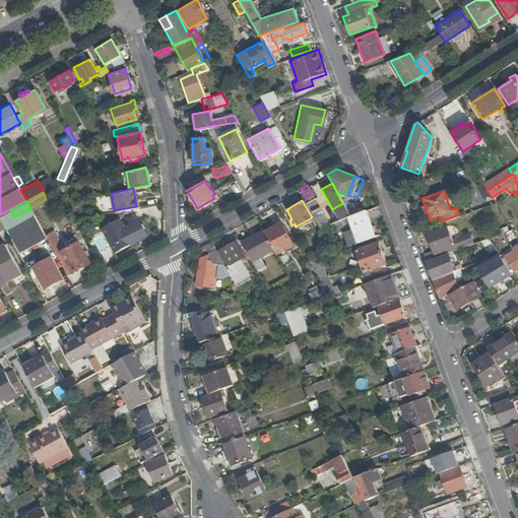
[(345,208),(342,203),(332,209),(338,219),(349,215),(345,208)]
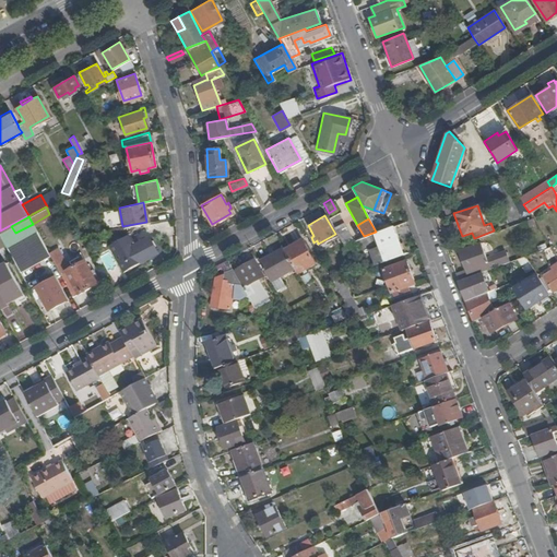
[(376,232),(387,227),(382,220),(371,224),(376,232)]
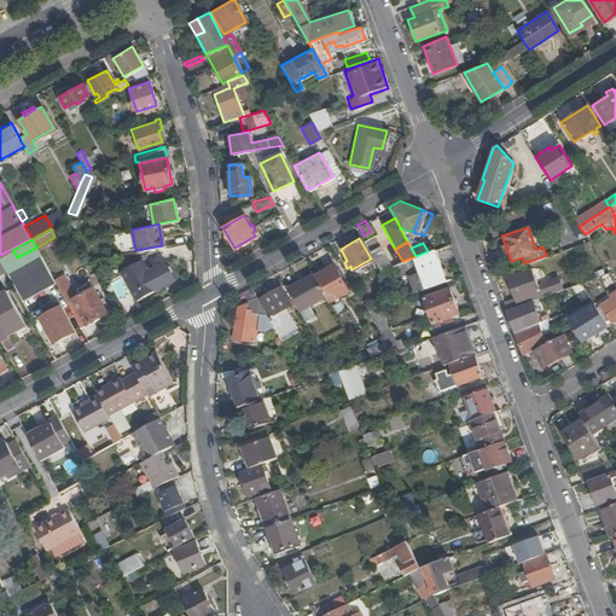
[(407,271),(414,291),(445,279),(440,268),(434,249),(428,251),(416,256),(402,261),(387,267),(378,269),(382,275),(395,269),(397,274),(407,271)]
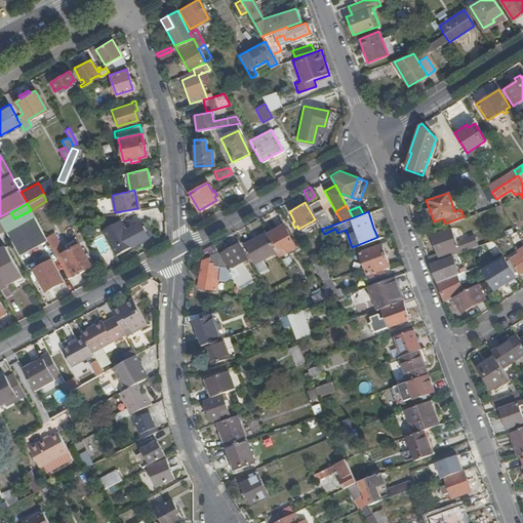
[(315,217),(321,229),(328,227),(322,213),(315,217)]
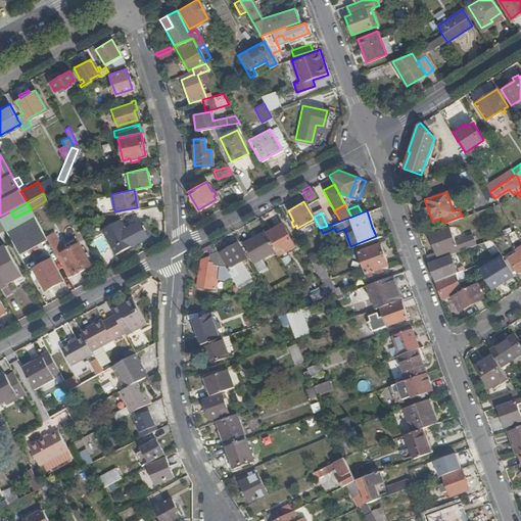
[(115,253),(146,235),(137,220),(125,227),(120,218),(101,229),(115,253)]
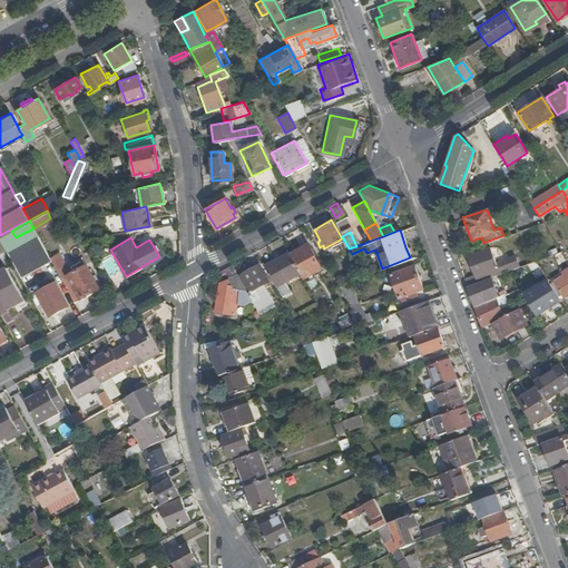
[(287,252),(299,272),(302,277),(320,267),(305,243),(287,252)]
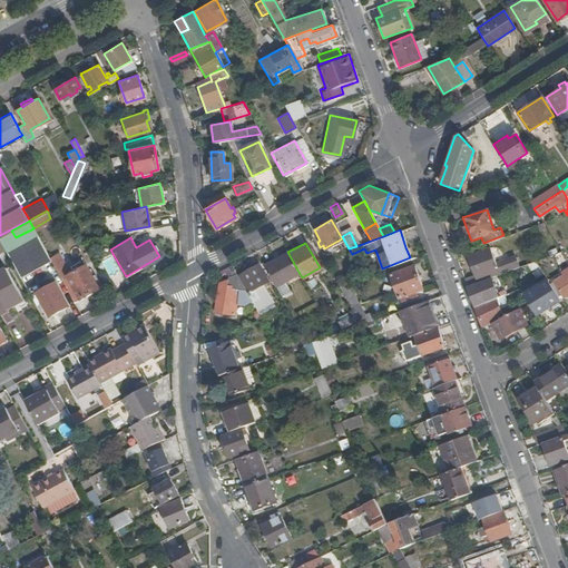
[(508,270),(519,265),(516,255),(495,263),(489,246),(480,248),(481,252),(468,257),(477,281),(490,276),(508,270)]
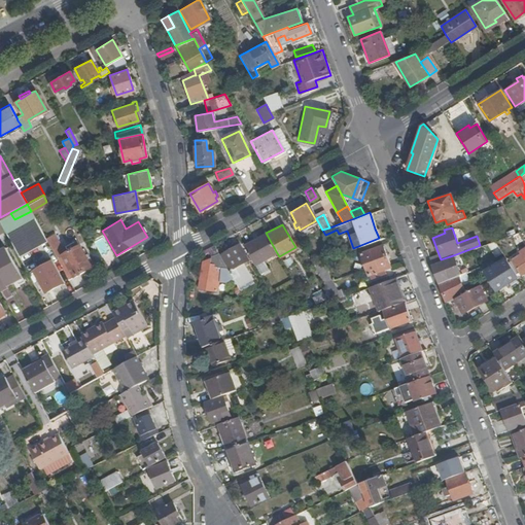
[(44,237),(56,257),(62,254),(73,275),(91,266),(79,244),(64,252),(53,232),(44,237)]
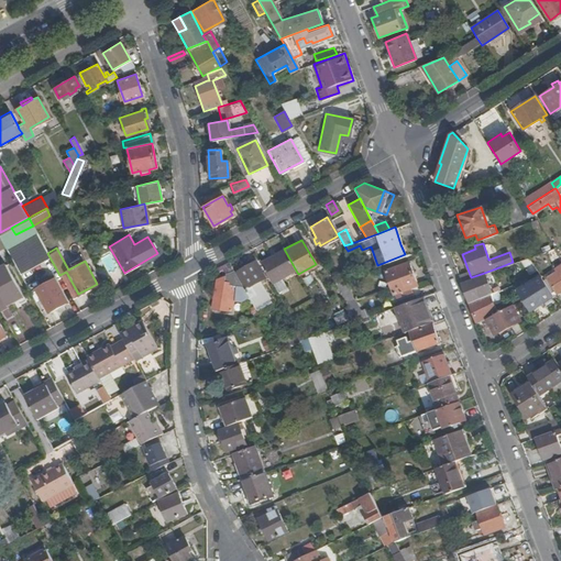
[(284,249),(260,262),(271,282),(295,268),(284,249)]
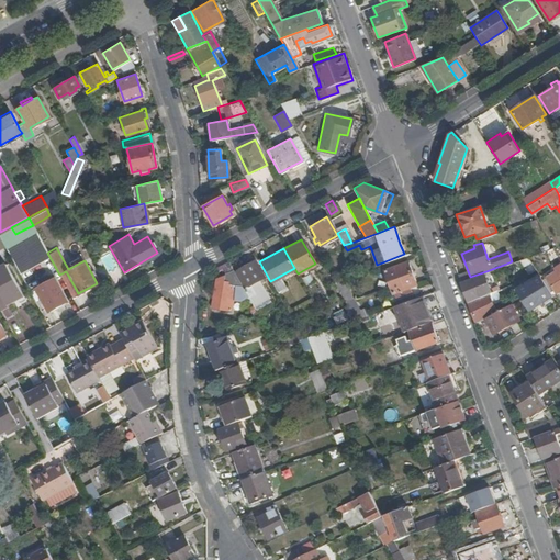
[(546,257),(544,250),(527,256),(532,262),(546,257)]
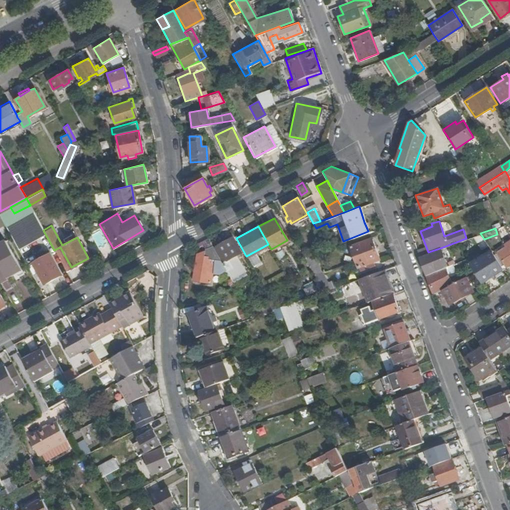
[(229,277),(240,271),(242,269),(235,254),(239,251),(231,236),(214,246),(222,261),(221,262),(225,270),(229,277)]
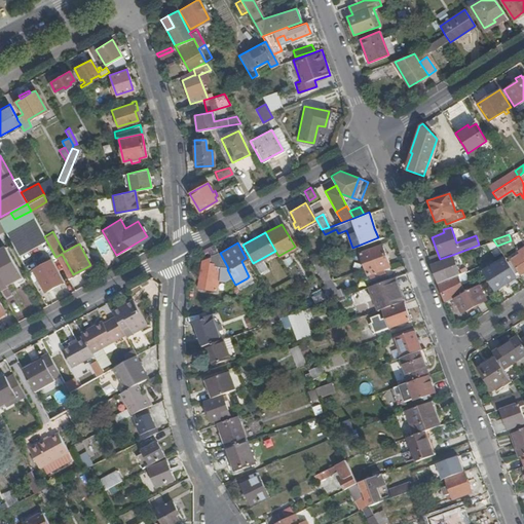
[(389,266),(381,245),(360,253),(369,277),(382,273),(380,269),(389,266)]
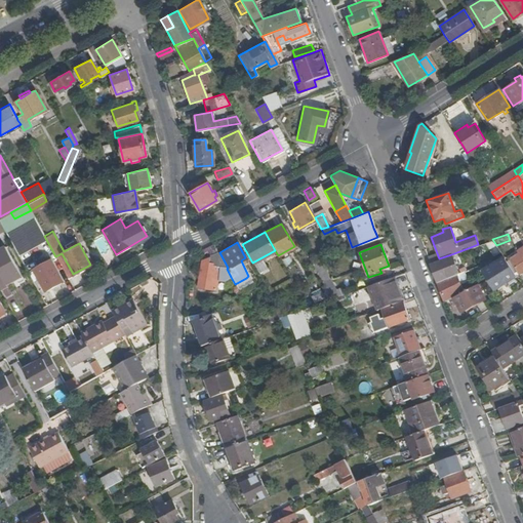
[(0,271),(14,264),(4,245),(0,247),(0,271)]
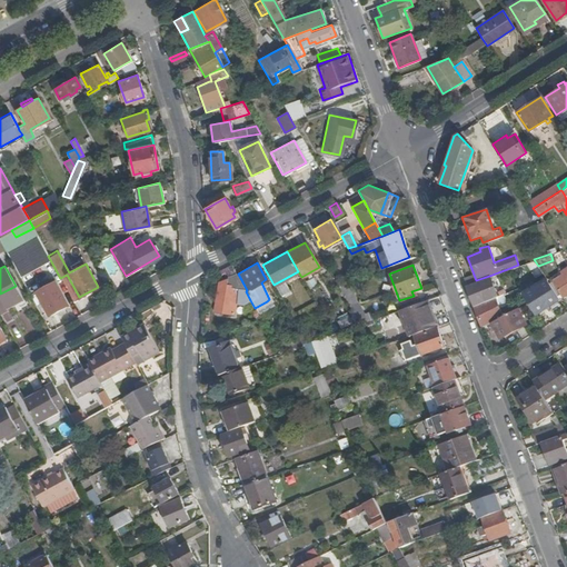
[(566,270),(553,279),(563,296),(566,291),(566,270)]
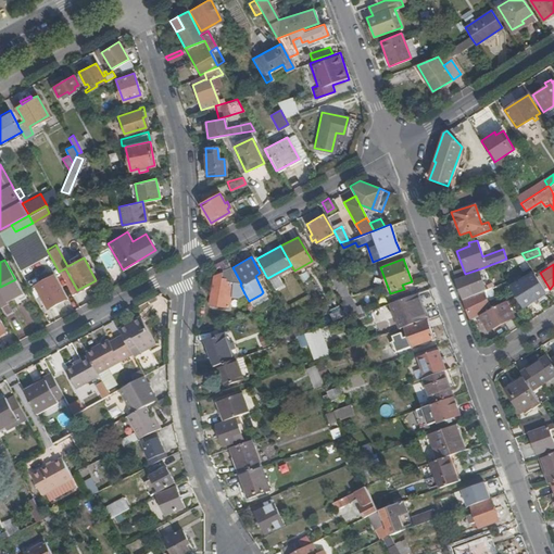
[(240,285),(229,265),(221,271),(212,276),(209,296),(212,297),(211,303),(227,306),(228,297),(236,298),(244,293),(240,285)]
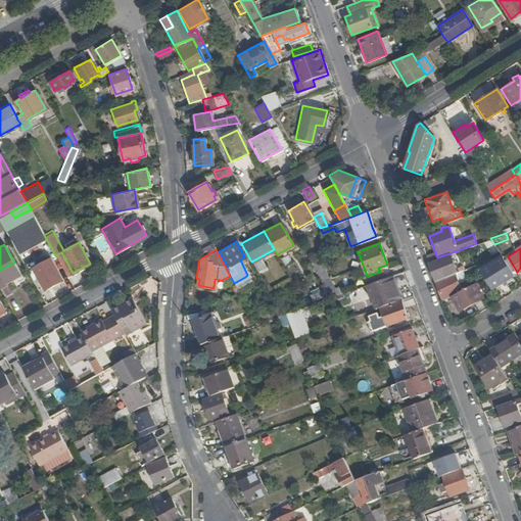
[(428,262),(434,280),(454,272),(463,268),(461,264),(455,267),(450,253),(437,257),(428,262)]
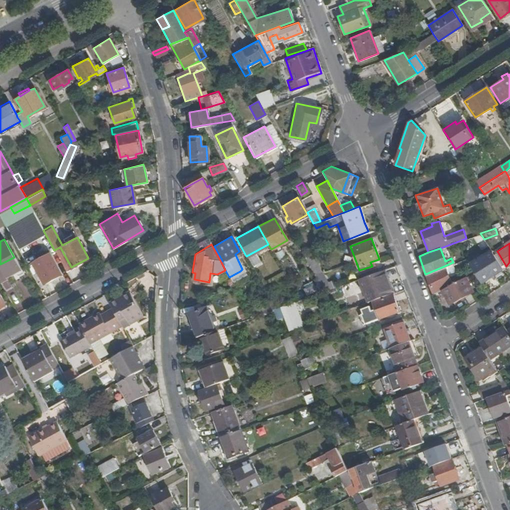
[(492,275),(502,269),(491,251),(470,264),(474,271),(481,282),(492,275)]
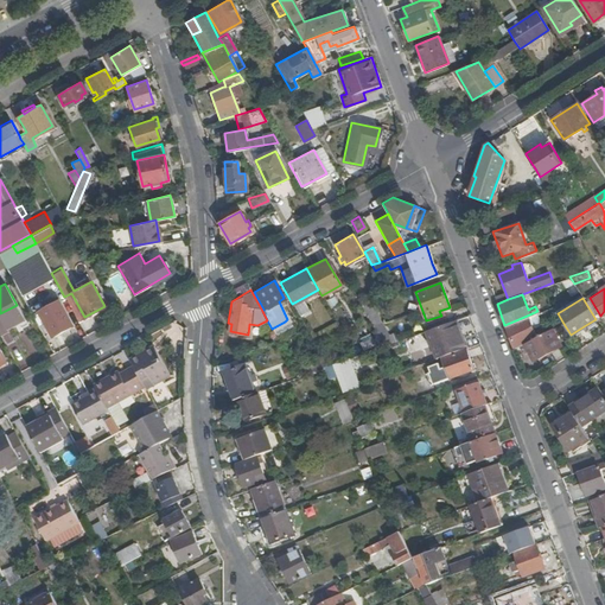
[(71,325),(58,299),(38,311),(51,336),(71,325)]
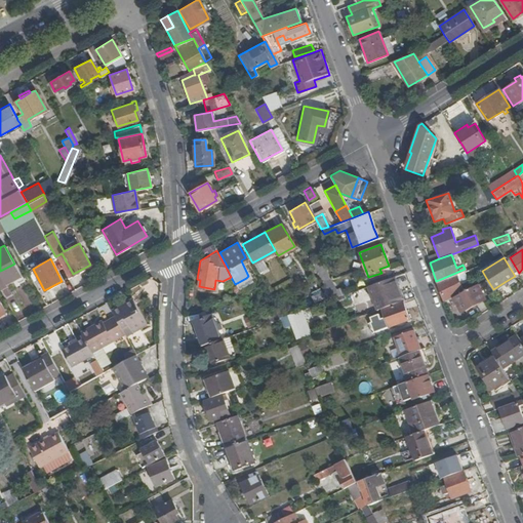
[(103,258),(96,263),(99,270),(107,266),(103,258)]
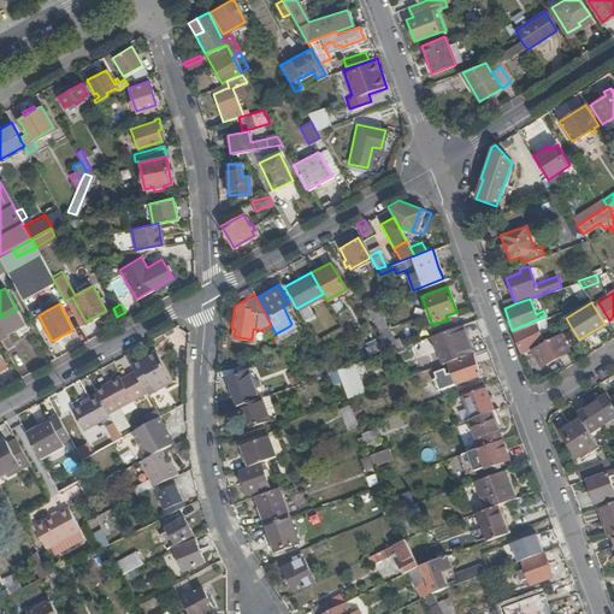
[(373,305),(365,308),(388,349),(402,344),(399,336),(391,338),(373,305)]
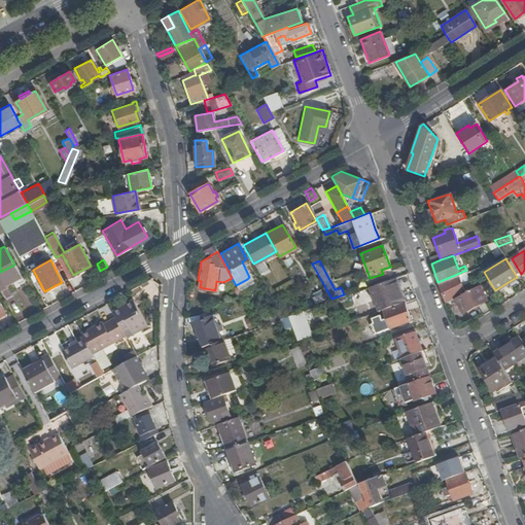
[(438,282),(445,302),(454,298),(463,292),(457,274),(438,282)]
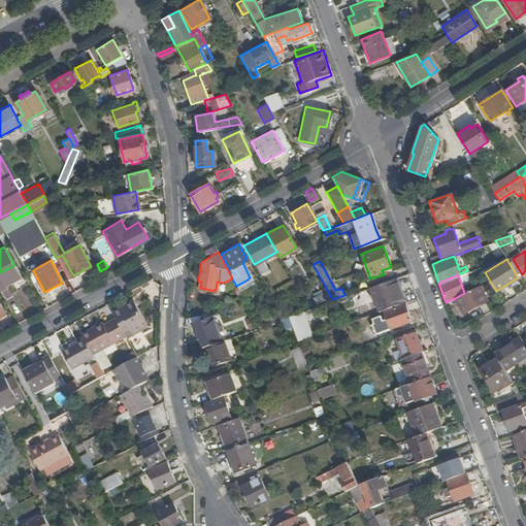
[(391,278),(368,287),(377,311),(403,301),(398,288),(394,289),(391,278)]
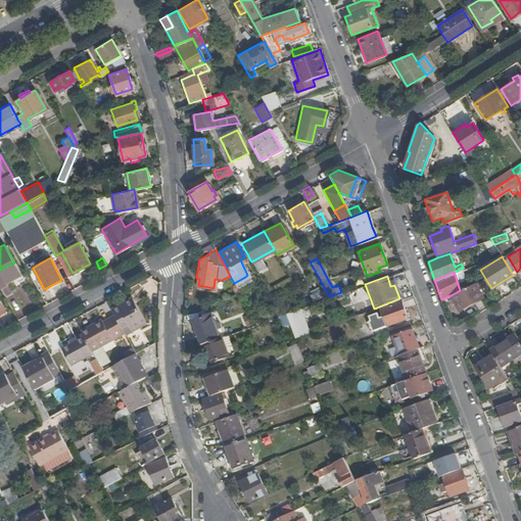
[(234,283),(236,287),(247,281),(245,277),(234,283)]
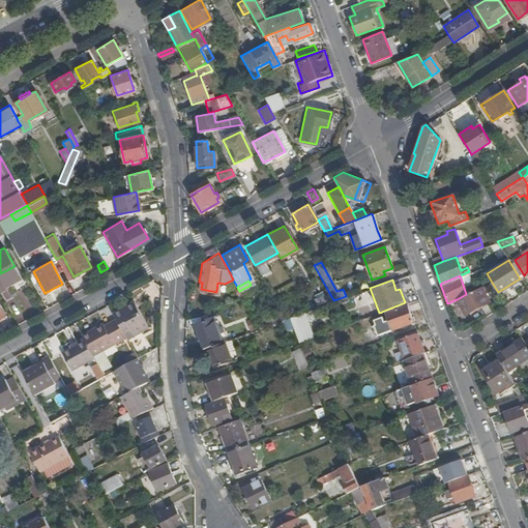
[(466,294),(457,299),(465,314),(489,301),(481,287),(466,294)]
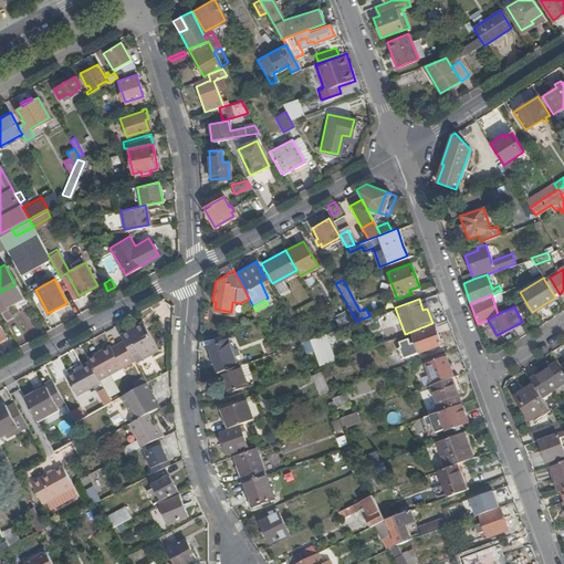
[(142,320),(119,332),(124,338),(131,351),(137,347),(143,356),(158,348),(142,320)]
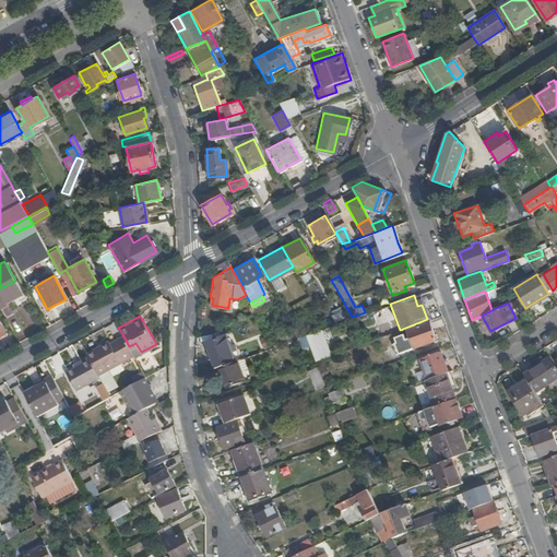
[(413,347),(435,340),(427,321),(406,329),(413,347)]
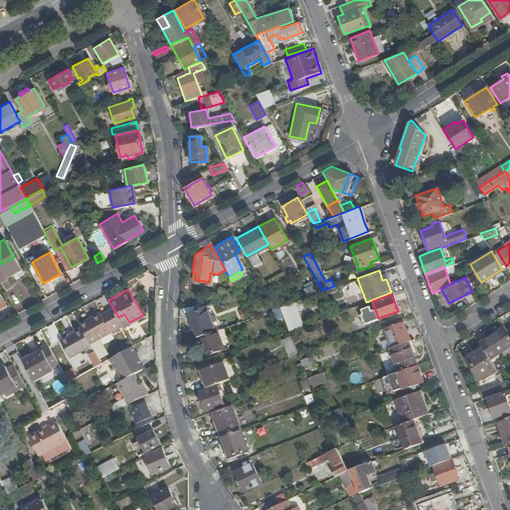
[(258,306),(261,313),(275,308),(271,301),(258,306)]
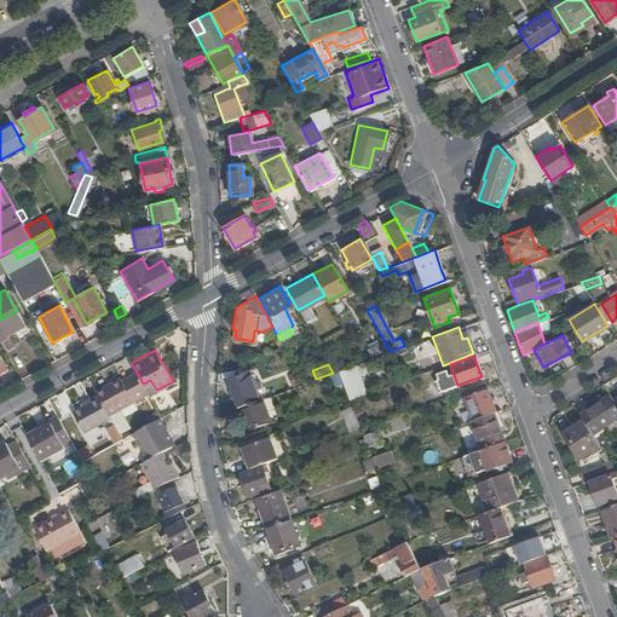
[(431,370),(432,375),(444,372),(443,365),(437,368),(437,369),(431,370)]
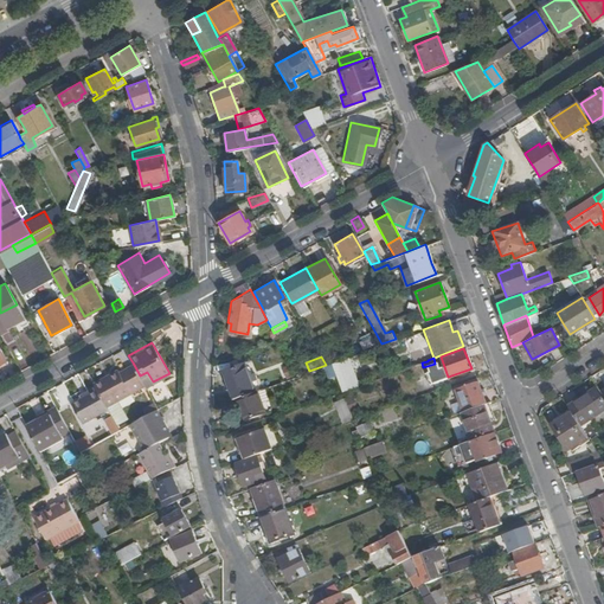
[(107,376),(94,383),(96,387),(105,404),(145,384),(140,376),(133,362),(117,370),(116,368),(105,373),(107,376)]
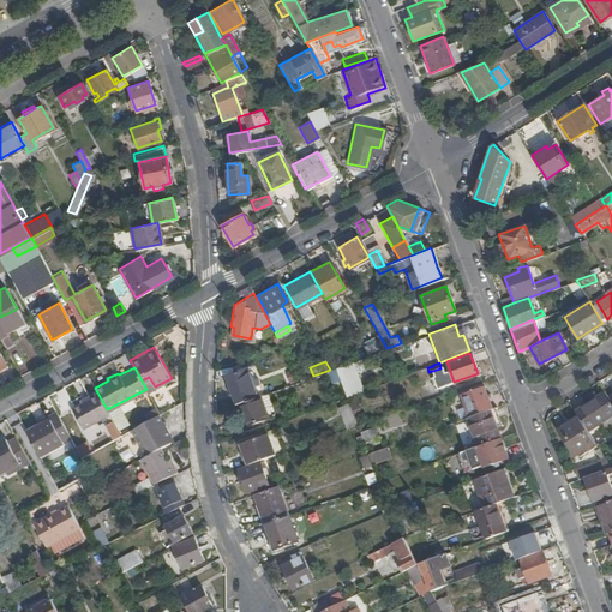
[(226,375),(235,403),(239,402),(257,395),(253,385),(259,383),(258,378),(255,379),(251,370),(249,371),(246,367),(226,375)]
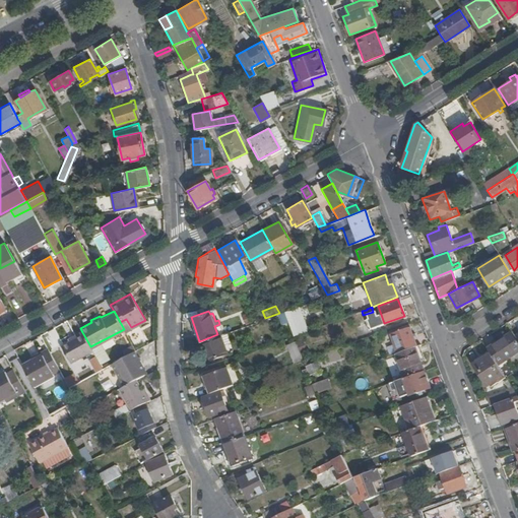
[(262,311),(251,315),(255,321),(265,318),(262,311)]
